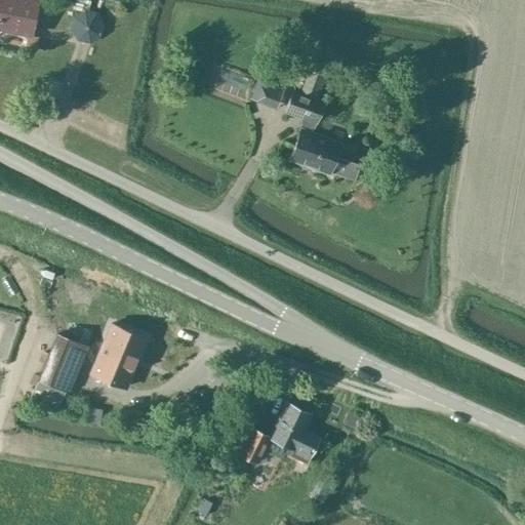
[(0,0),(0,29),(30,34),(36,0),(0,0)]
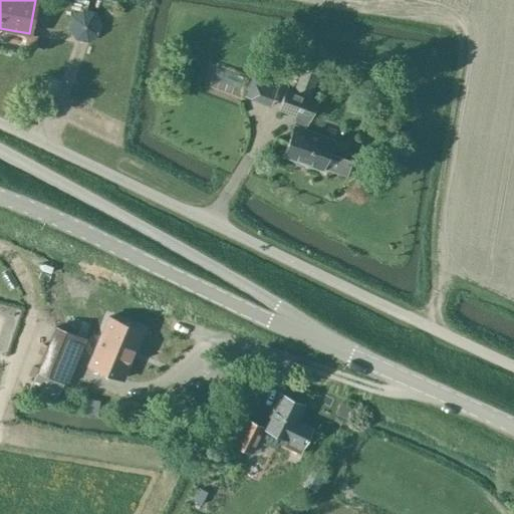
[(69,0),(68,7),(82,10),(84,11),(86,0),(69,0)]
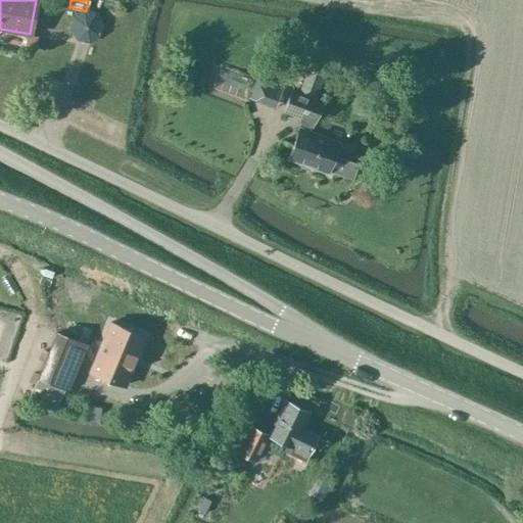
[(74,16),(69,30),(77,41),(89,44),(100,37),(103,25),(97,13),(86,11),(84,10),(74,16)]
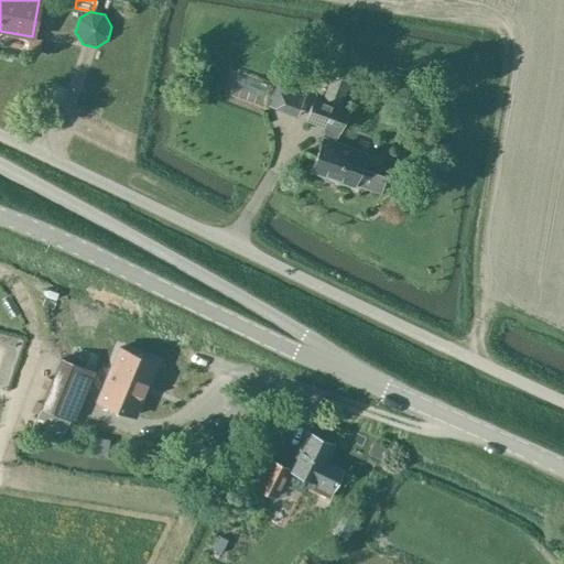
[(320,50),(316,60),(335,66),(338,56),(320,50)]
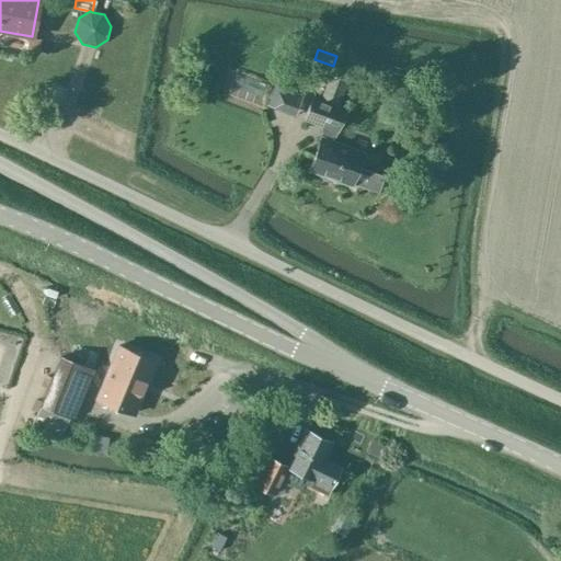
[(306,65),(299,81),(311,86),(318,69),(306,65)]
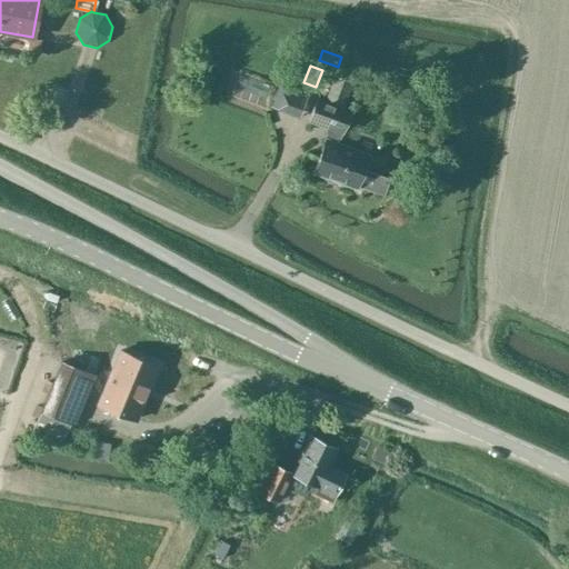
[(311,173),(357,190),(370,155),(339,142),(343,131),(347,132),(351,120),(348,118),(351,109),(342,106),(351,82),(333,75),(325,99),(316,97),(307,121),(326,129),(326,138),(325,137),(311,173)]
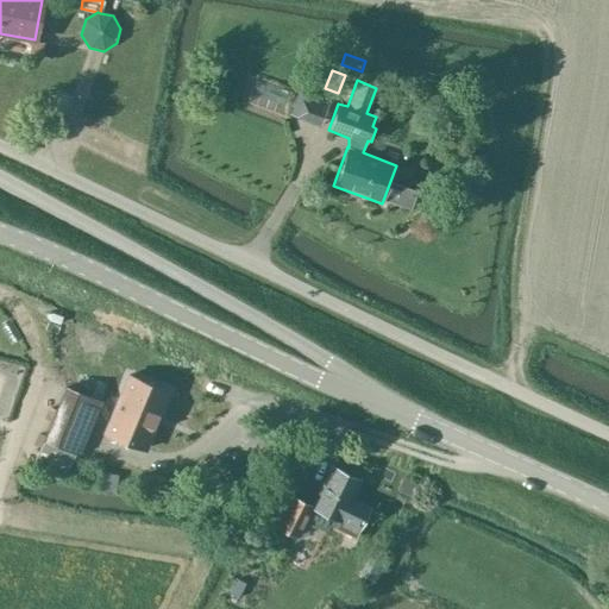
[(102,432),(142,449),(165,393),(125,376),(102,432)]
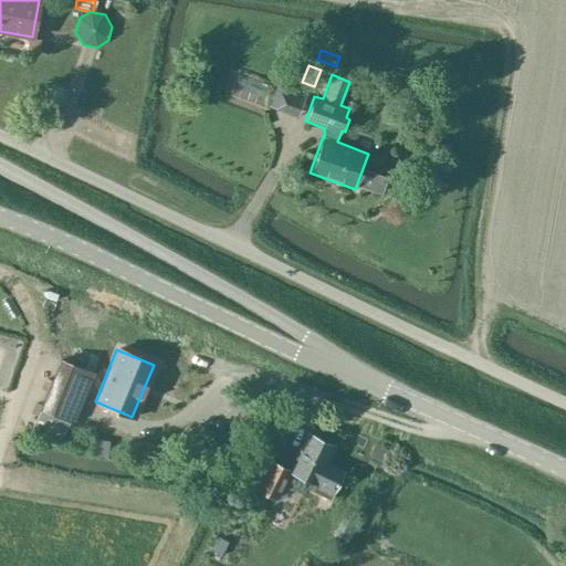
[(55,436),(84,367),(62,358),(34,427),(55,436)]
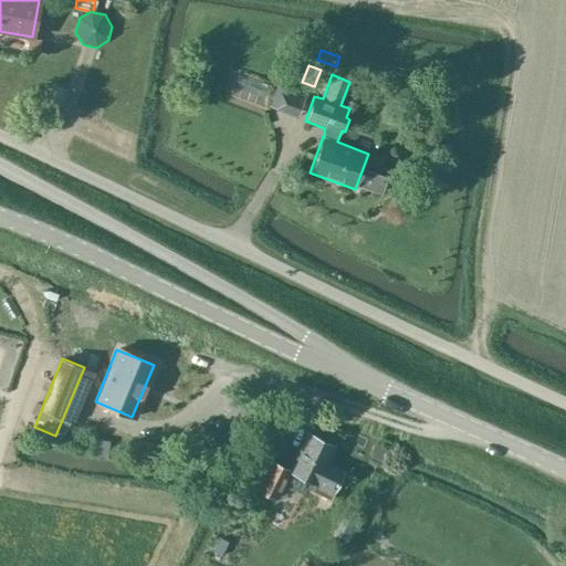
[(272,463),(259,490),(276,498),(283,484),(289,473),(313,484),(311,491),(329,501),(344,472),(326,464),(335,447),(307,432),(290,471),(272,463)]
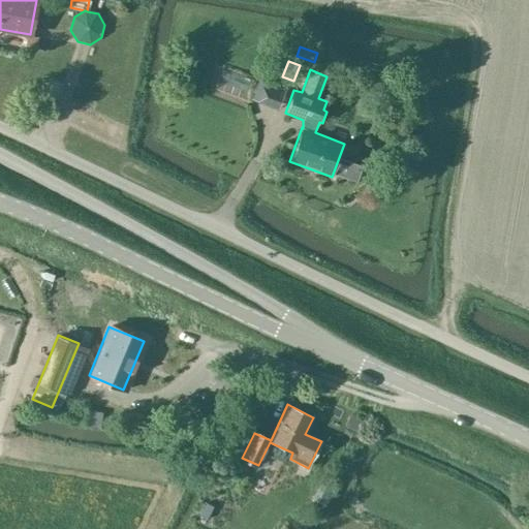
[(100,428),(103,411),(89,409),(86,426),(100,428)]
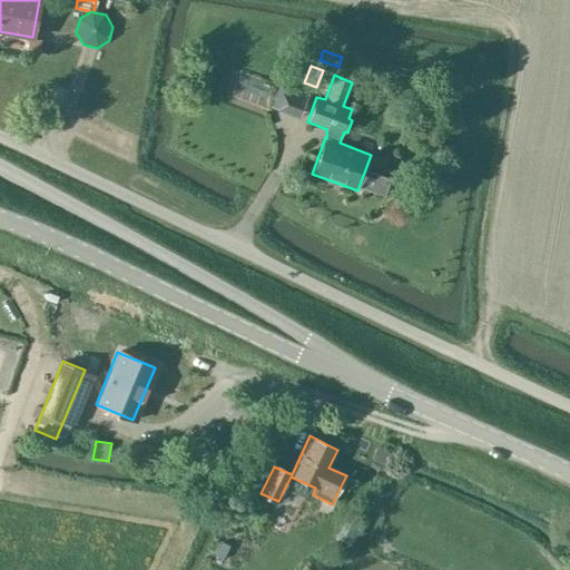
[(377,448),(372,459),(387,468),(394,455),(377,448)]
